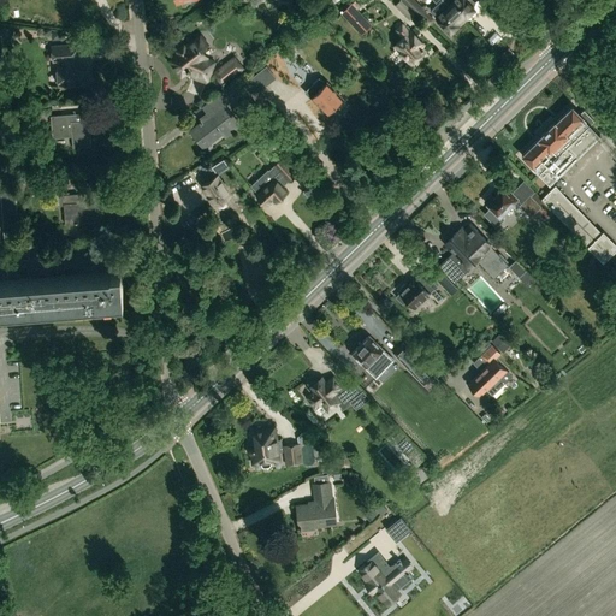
[(342,13),(361,34),(371,24),(356,10),(361,6),(355,0),(342,13)]
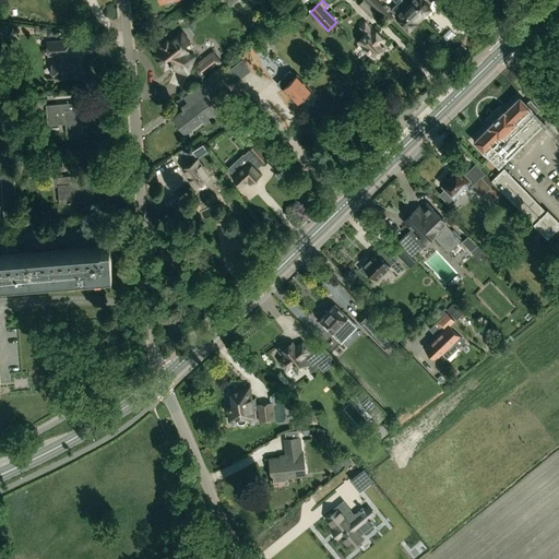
[(365,0),(381,15),(385,10),(376,0),(365,0)]
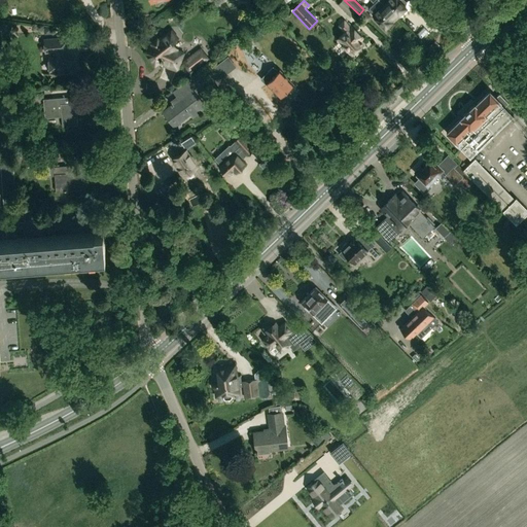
[(377,0),(370,7),(369,10),(379,21),(379,23),(382,27),(384,26),(385,27),(395,18),(383,5),(379,0),(377,0)]
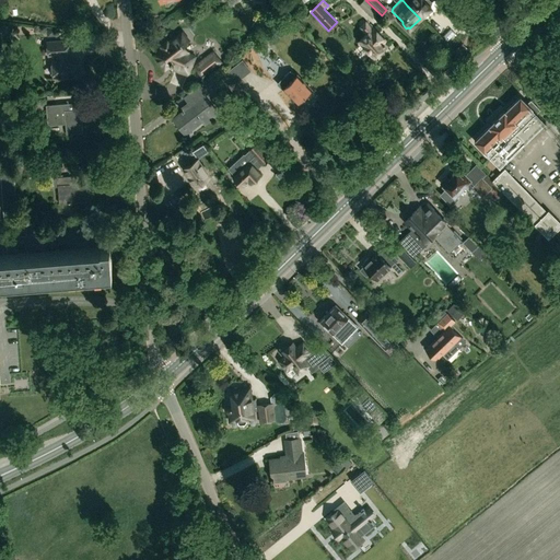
[(403,0),(407,6),(420,19),(431,8),(431,7),(432,2),(430,0),(403,0)]
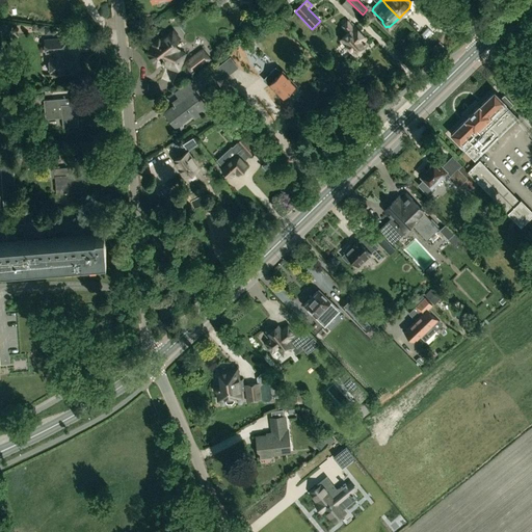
[(360,52),(362,52),(364,50),(364,48),(365,46),(367,44),(364,41),(366,38),(355,27),(353,28),(347,21),(342,26),(347,32),(340,40),(355,55),(357,53),(358,53),(360,52)]
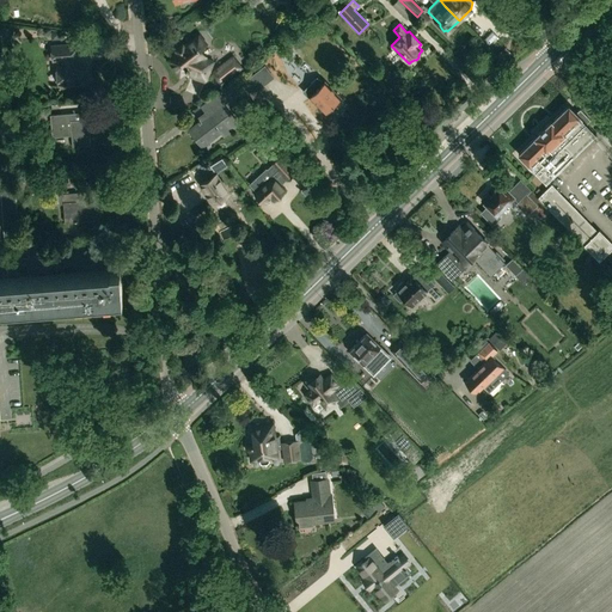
[(190,73),(206,79),(213,61),(203,57),(199,50),(204,47),(196,37),(184,47),(183,44),(175,50),(177,53),(166,60),(179,77),(187,72),(187,71),(190,72),(190,73)]
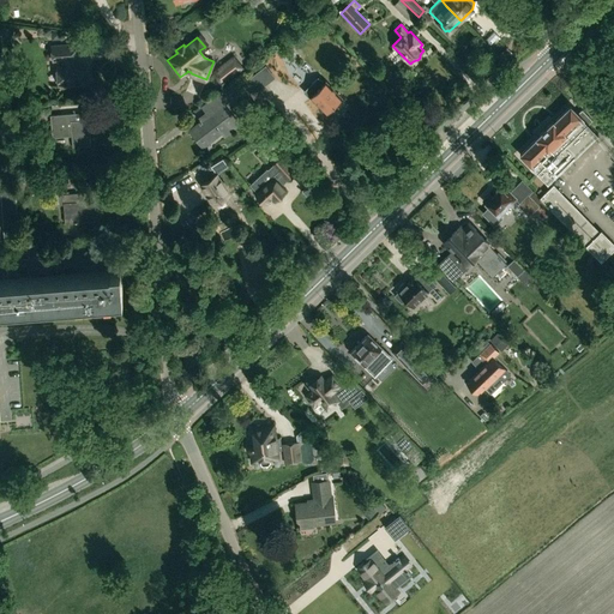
[(74,44),(52,47),(53,61),(59,60),(59,65),(56,65),(59,85),(85,84),(84,64),(72,64),(72,59),(76,59),(74,44)]
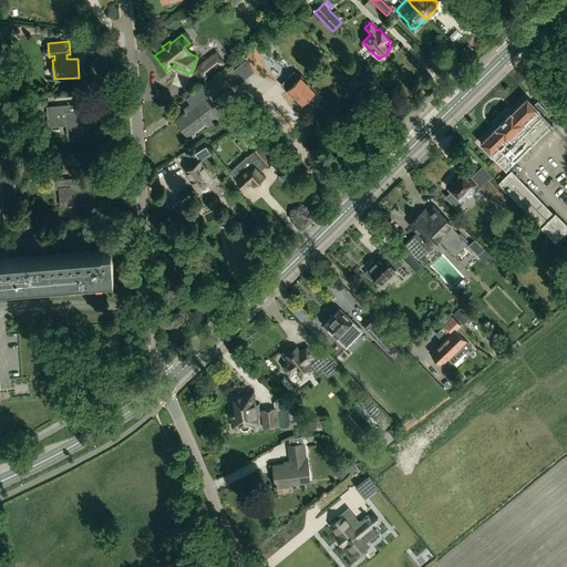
[(205,79),(225,62),(215,50),(195,66),(205,79)]
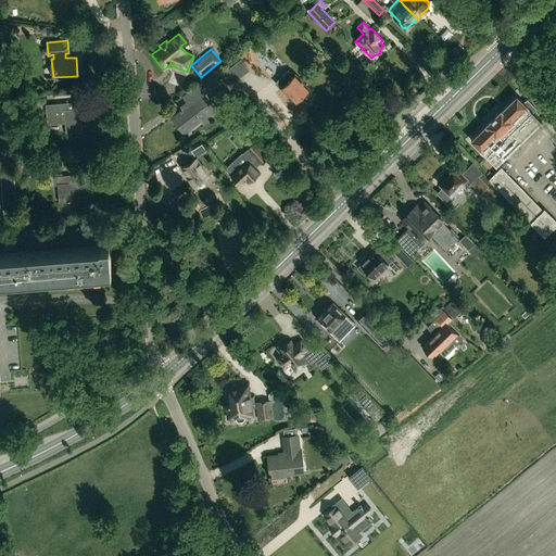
[(267,63),(273,70),(286,59),(279,52),(267,63)]
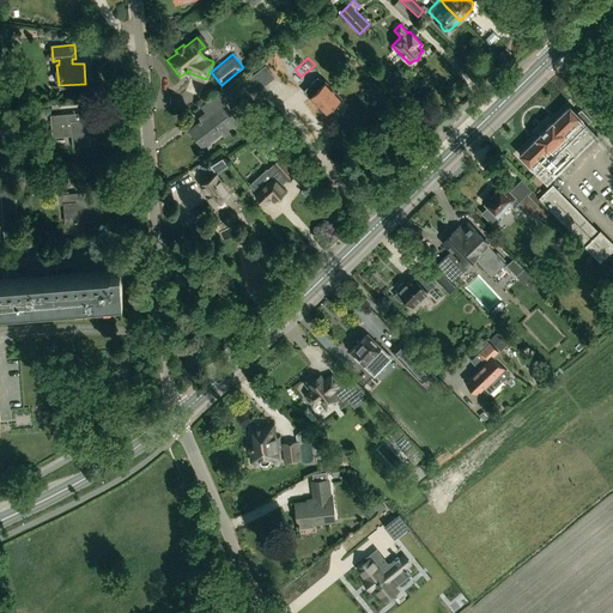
[(505,66),(501,61),(496,66),(501,71),(505,66)]
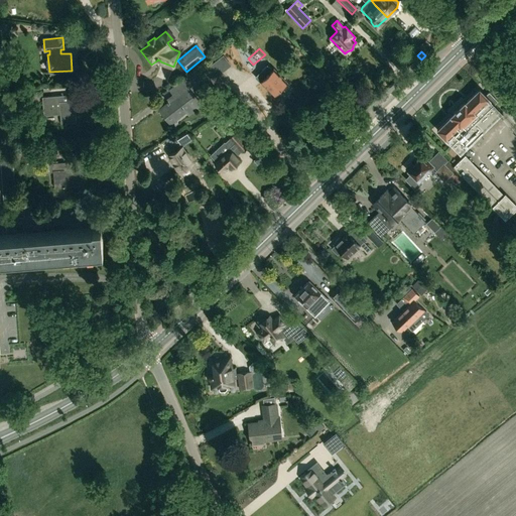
[(207,66),(201,71),(218,93),(224,88),(207,66)]
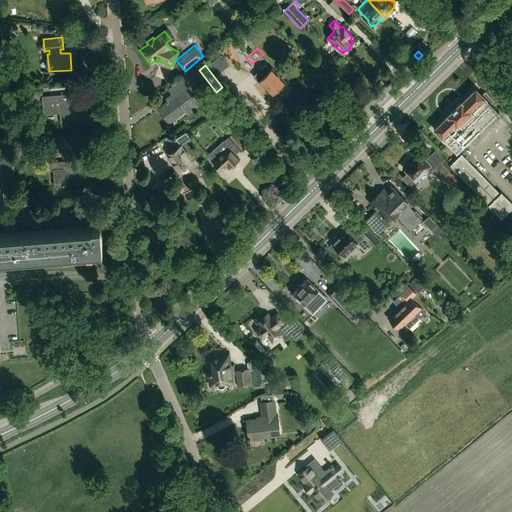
[(272,94),(280,87),(282,90),(287,86),(284,83),(284,82),(271,68),(270,69),(265,65),(255,75),(259,80),(258,81),(262,86),(264,85),(272,94)]
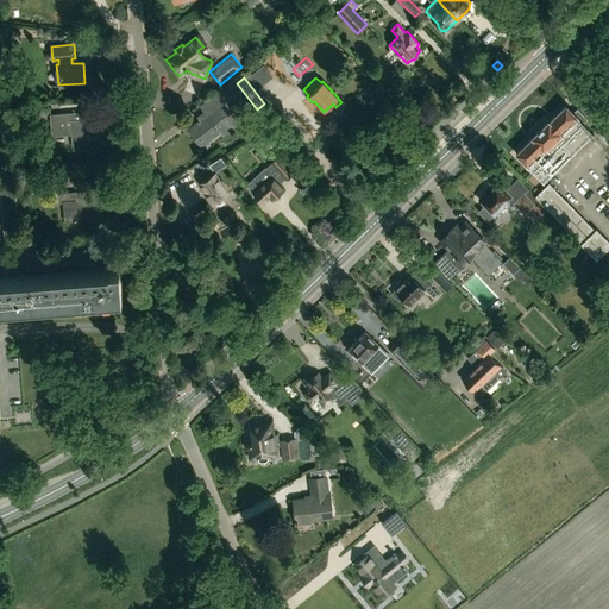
[(196,119),(199,121),(188,130),(201,146),(219,132),(223,136),(238,124),(220,101),(228,95),(224,88),(200,106),(205,113),(196,119)]
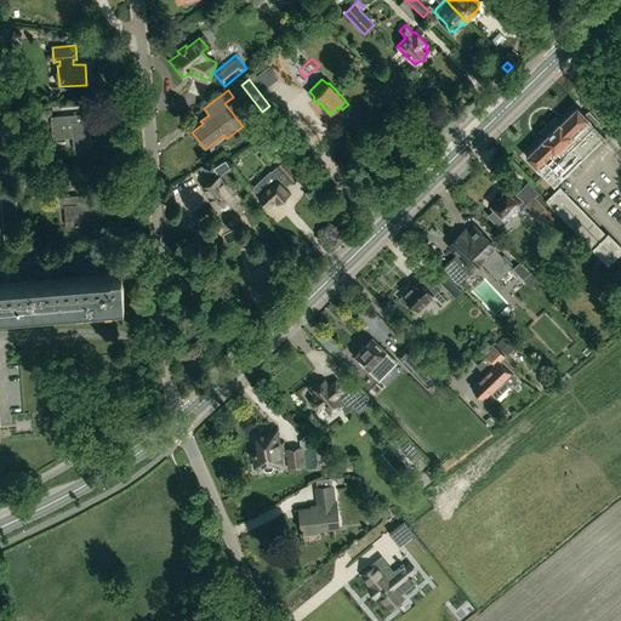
[(576,107),(559,123),(542,140),(527,157),(554,184),(605,136),(594,125),(599,121),(588,110),(585,115),(576,107)]
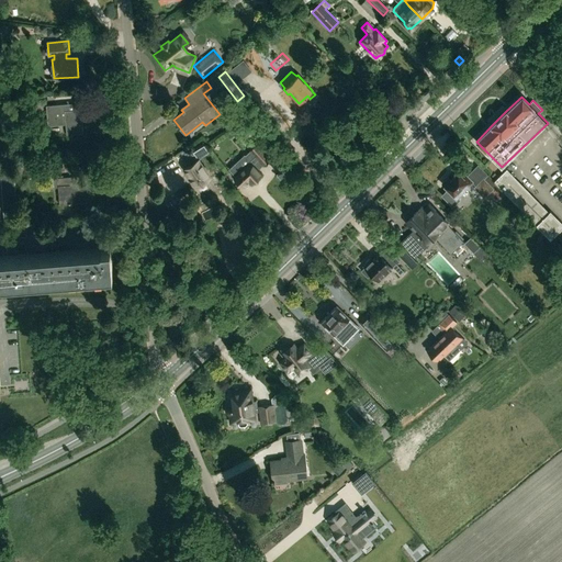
[(20,103),(10,104),(11,120),(21,119),(20,103)]
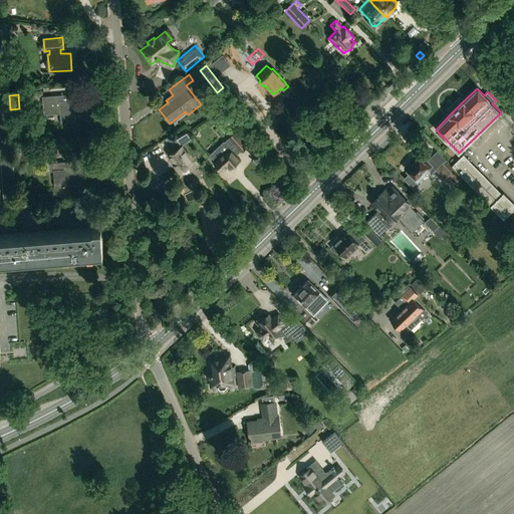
[(65,122),(65,123),(67,122),(76,121),(74,100),(61,102),(61,94),(42,96),(43,114),(60,112),(61,122),(65,122)]
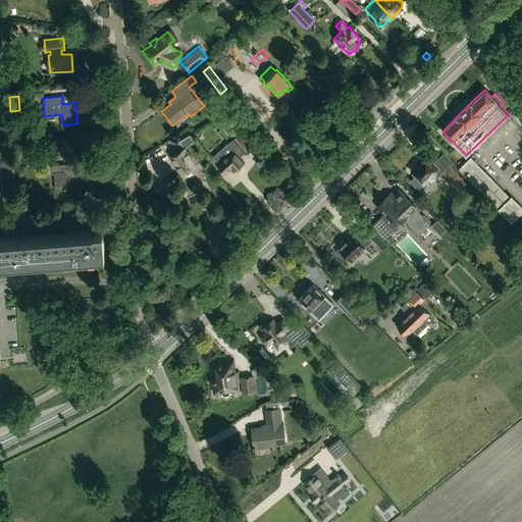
[(237,120),(229,109),(221,114),(229,124),(237,120)]
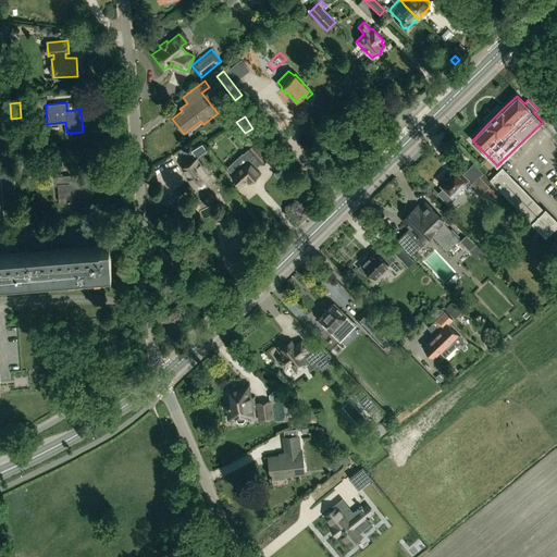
[(203,146),(200,140),(190,146),(195,151),(203,146)]
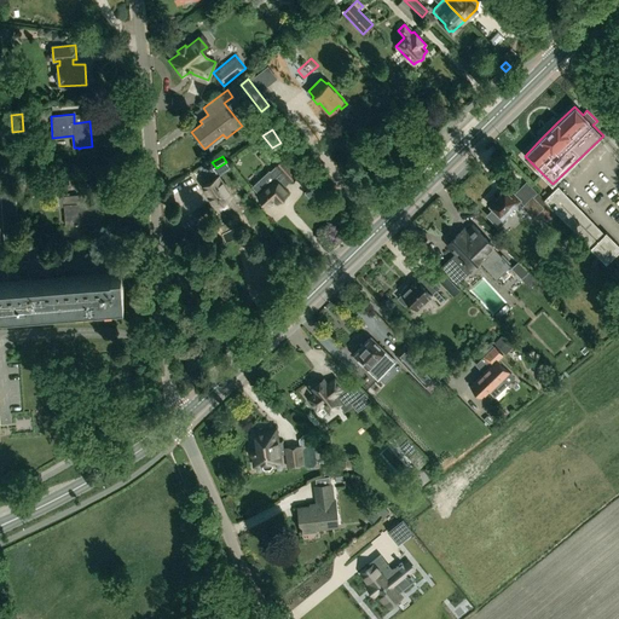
[(271,175),(265,181),(261,178),(252,187),(259,195),(258,196),(259,198),(259,200),(262,204),(265,203),(266,206),(273,198),(277,202),(288,192),(282,185),(288,180),(290,183),(298,175),(283,160),(276,167),(277,168),(271,175)]
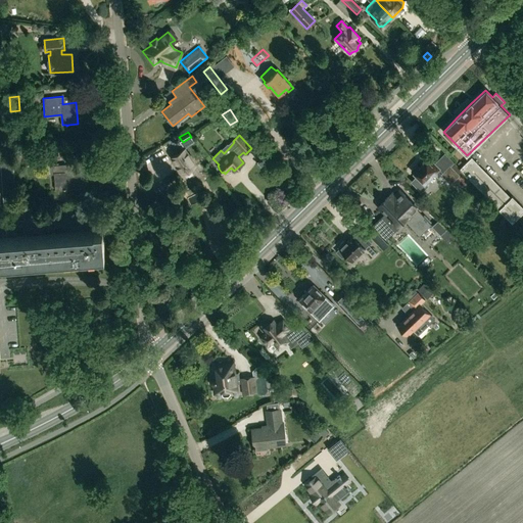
[(178,167),(176,168),(180,173),(181,172),(182,174),(195,165),(193,161),(192,158),(190,155),(188,153),(184,148),(185,148),(181,143),(172,149),(175,154),(172,156),(178,167)]
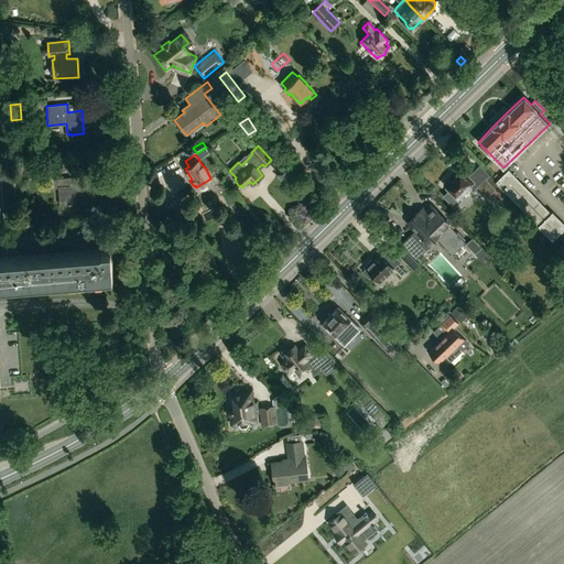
[(520,154),(517,160),(524,164),(528,159),(520,154)]
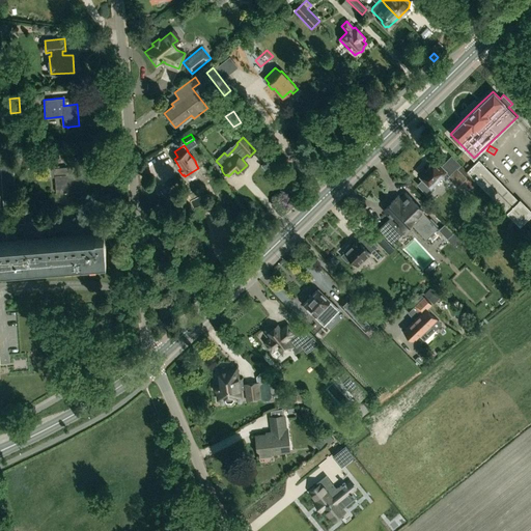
[(520,156),(527,150),(523,145),(515,151),(520,156)]
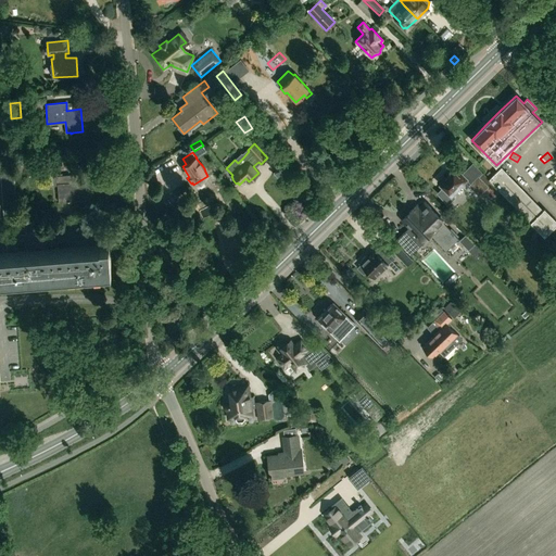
[(488,187),(485,188),(494,198),(501,192),(544,236),(555,224),(555,219),(554,217),(544,207),(542,209),(501,166),(489,179),(482,173),(478,177),(488,187)]
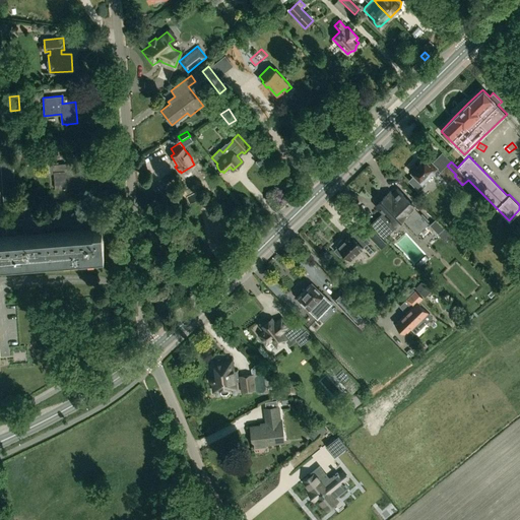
[(437,168),(432,163),(430,165),(424,159),(416,167),(414,165),(409,170),(414,175),(409,181),(418,190),(425,185),(423,183),(437,168)]
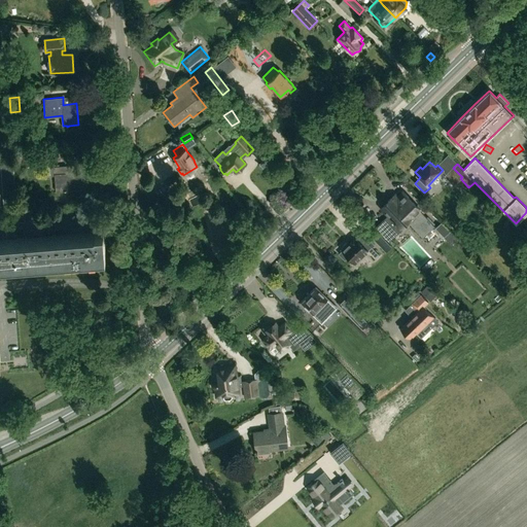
[(56,183),(58,182),(59,191),(85,189),(83,172),(68,173),(68,166),(50,167),(51,176),(55,176),(56,183)]
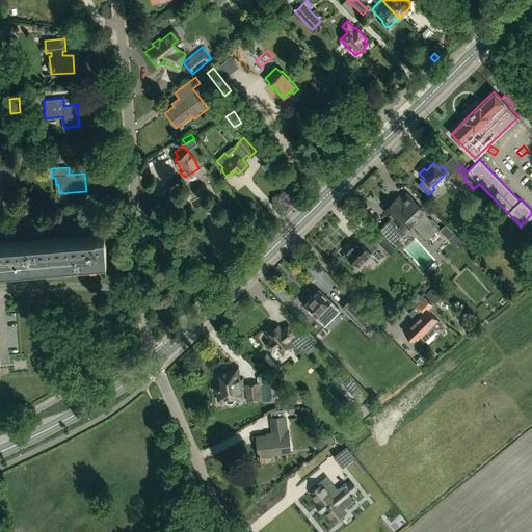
[(175,196),(180,204),(185,200),(181,192),(175,196)]
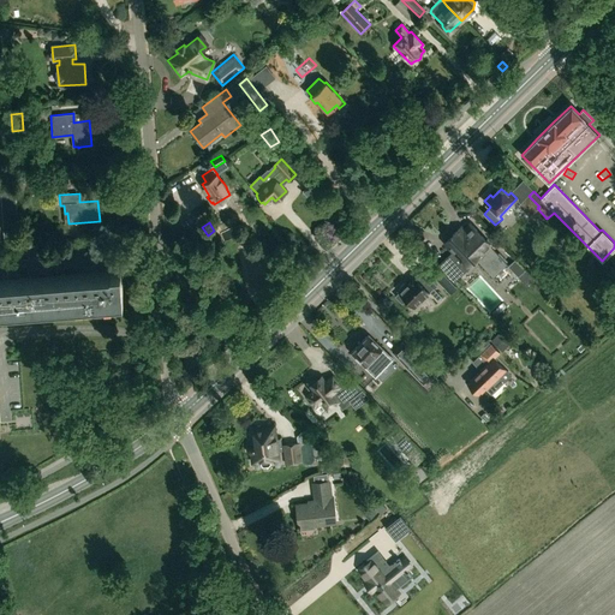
[(445,242),(453,251),(439,264),(454,281),(461,274),(459,272),(473,260),(471,257),(473,256),(493,276),(507,263),(487,240),(472,226),(466,233),(460,227),(445,242)]
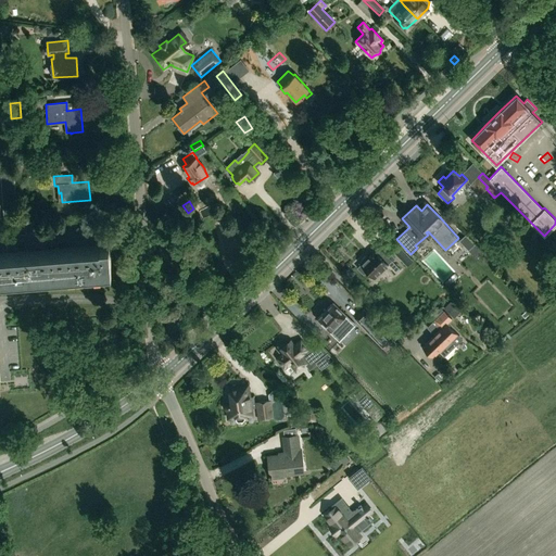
[(475,243),(465,234),(459,240),(468,250),(475,243)]
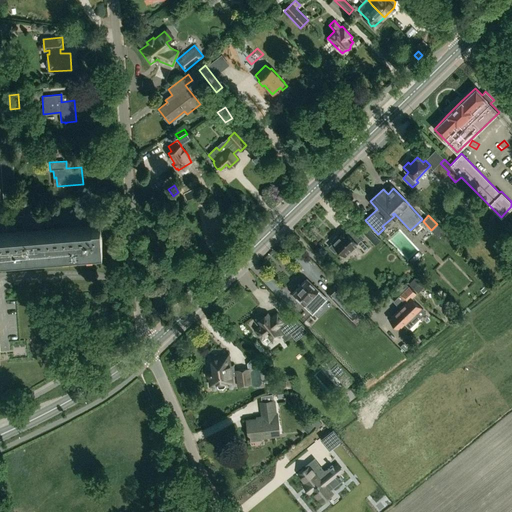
[(0,256),(102,248),(100,224),(92,225),(92,226),(0,233),(0,256)]
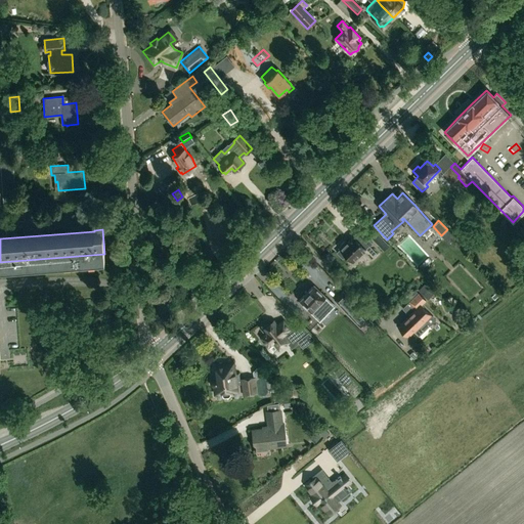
[(389,246),(375,229),(368,235),(384,251),(389,246)]
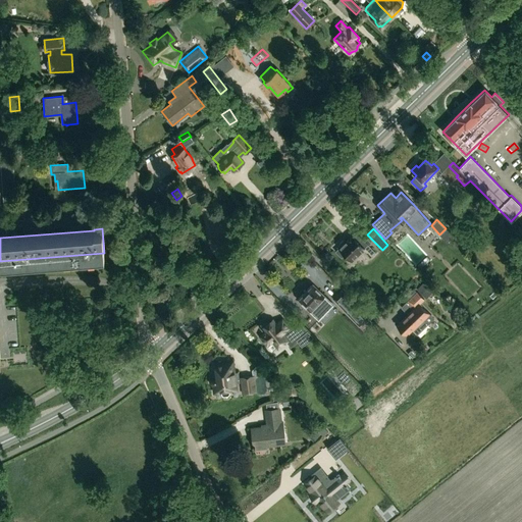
[(345,239),(346,240),(345,241),(343,240),(343,241),(340,244),(340,245),(340,246),(338,247),(340,248),(335,251),(342,257),(345,253),(352,260),(363,249),(370,256),(375,251),(368,245),(371,243),(358,229),(352,236),(350,233),(345,239)]
